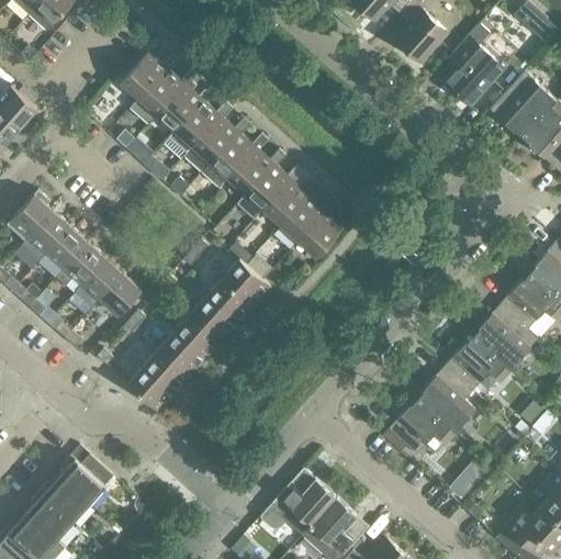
[(12,0),(27,14),(34,7),(40,0),(12,0)]
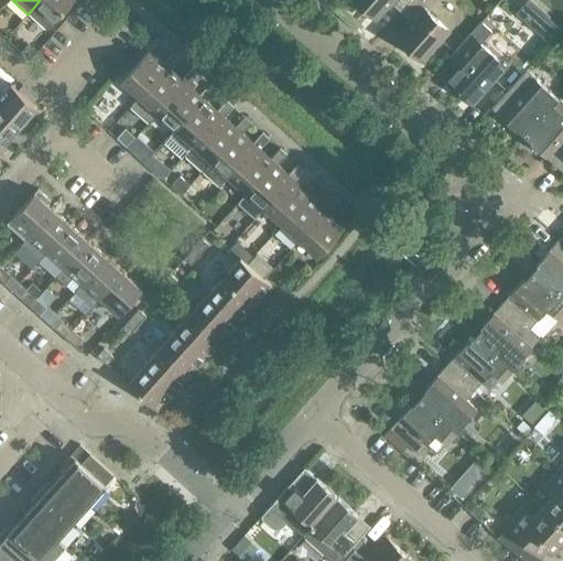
[(40,0),(34,7),(28,14),(46,31),(73,0),(40,0)]
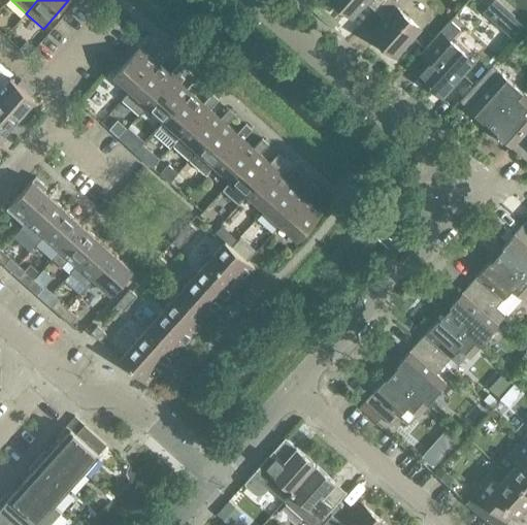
[(369,0),(373,0),(381,6),(386,0),(328,0),(352,21),(369,0)]
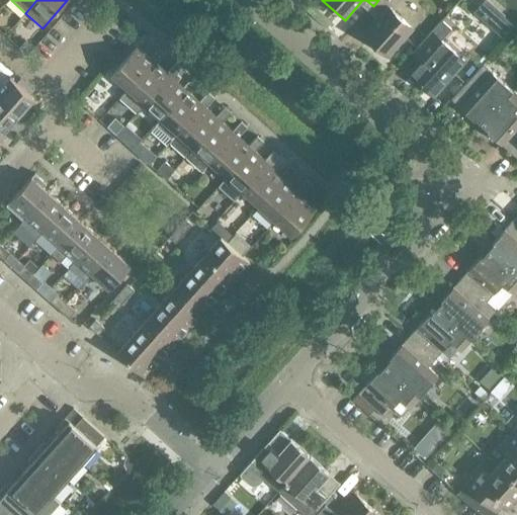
[(389,10),(397,0),(378,0),(373,6),(382,14),(363,36),(388,58),(412,30),(389,10)]
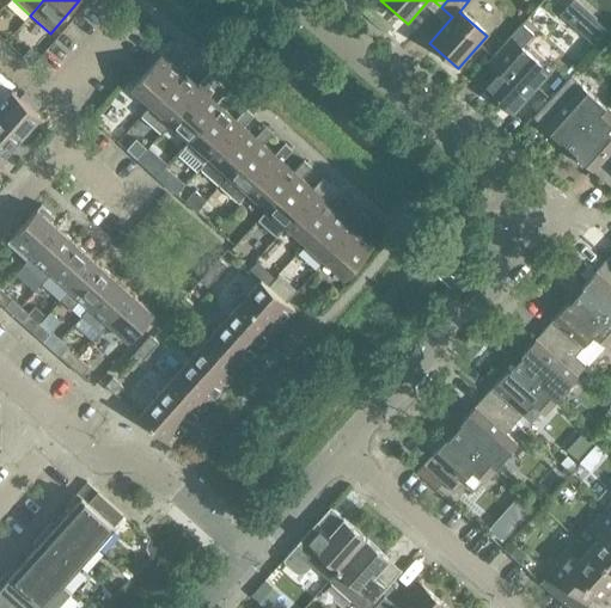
[(570,0),(558,14),(593,47),(606,31),(570,0)]
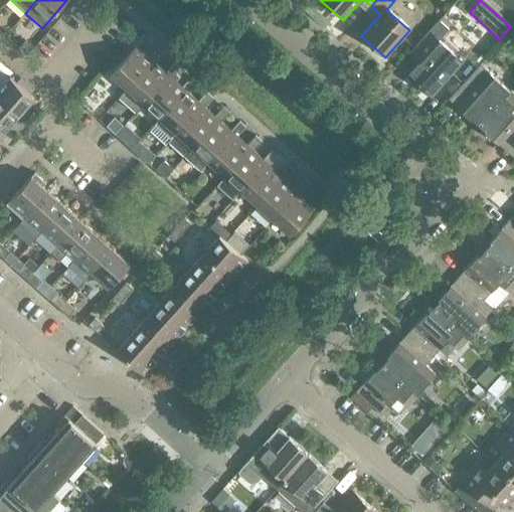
[(448,31),(439,23),(411,52),(420,60),(406,75),(431,97),(462,63),(439,42),(448,31)]
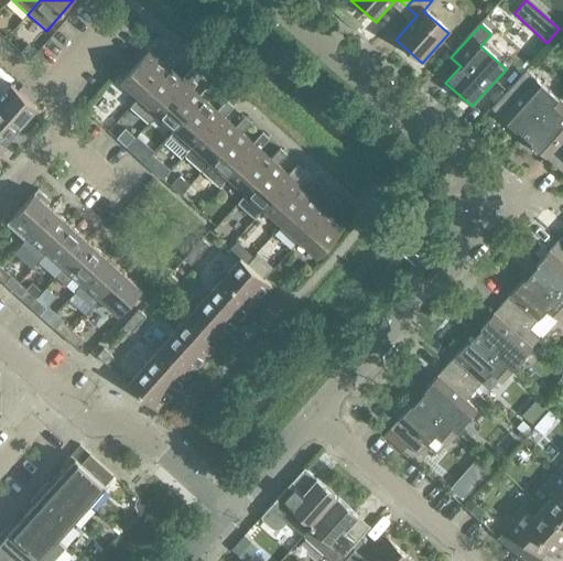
[(120,83),(138,98),(129,108),(130,109),(166,68),(163,65),(152,55),(162,45),(154,39),(144,50),(148,52),(120,83)]
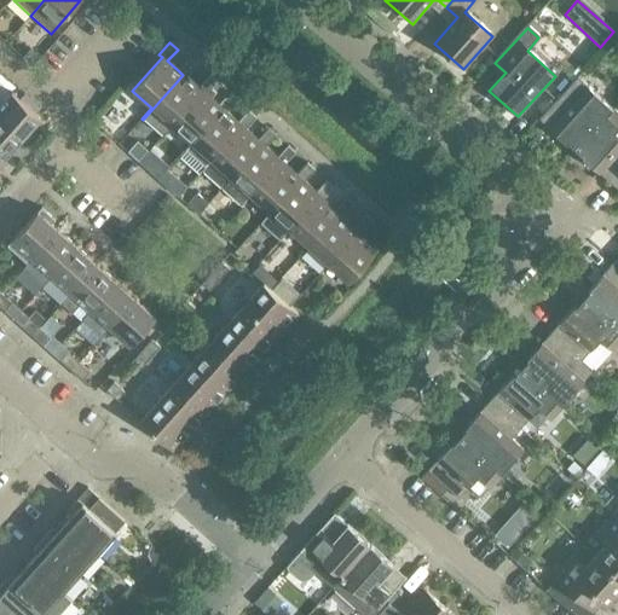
[(183,75),(143,120),(162,137),(202,92),(198,90),(186,79),(197,67),(189,59),(179,71),(183,75)]
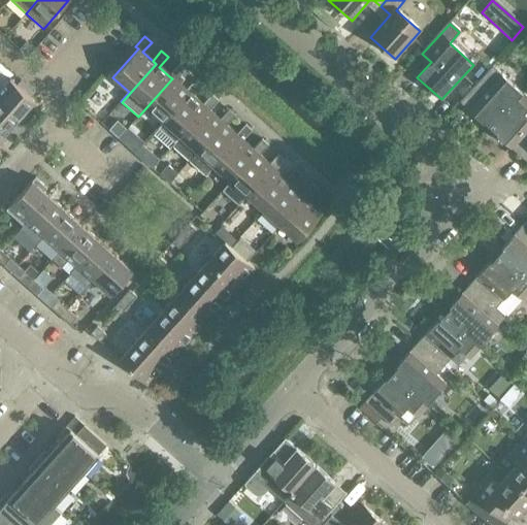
[(172,78),(138,117),(146,108),(163,123),(189,94),(186,91),(175,81),(185,72),(177,66),(169,76),(172,78)]
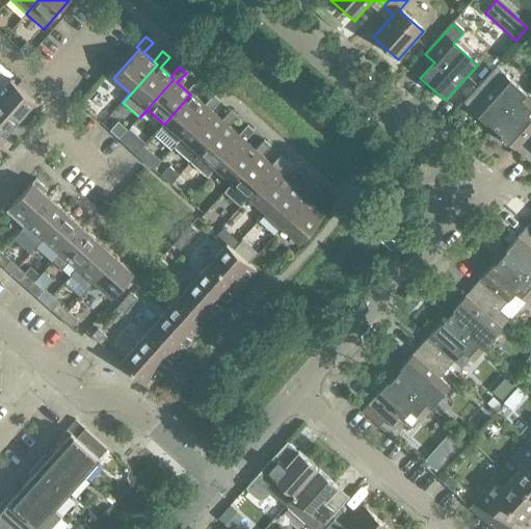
[(487,124),(495,130),(526,95),(497,68),(463,105),(486,126),(487,124)]
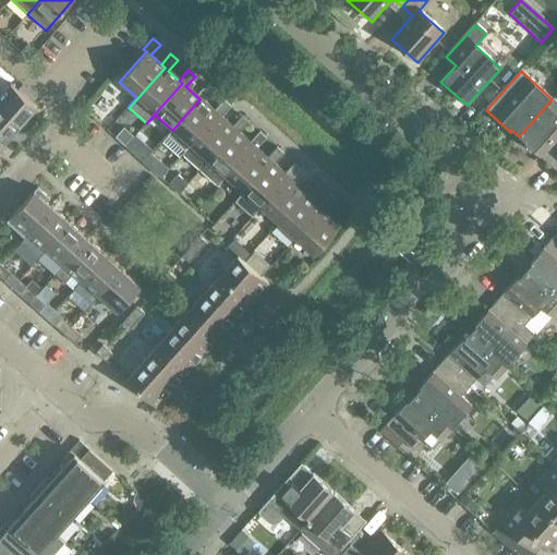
[(10,85),(0,95),(0,109),(19,127),(35,108),(10,85)]
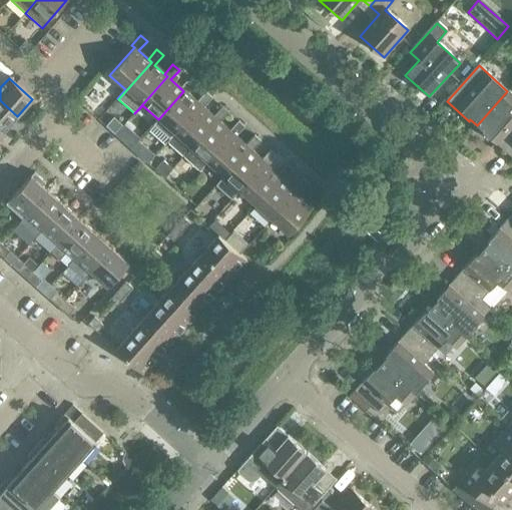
[(199,105),(196,102),(186,94),(195,84),(189,78),(180,88),(183,91),(158,119),(152,125),(168,140),(174,133),(199,105)]
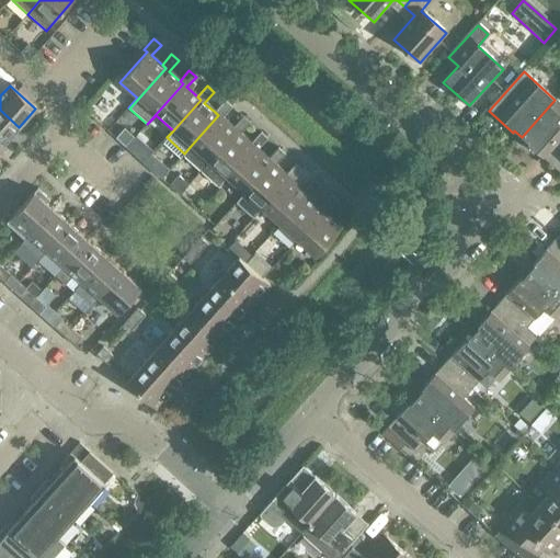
[(559,104),(555,100),(522,137),(528,144),(527,145),(551,166),(559,155),(559,123),(558,122),(559,117),(559,104)]
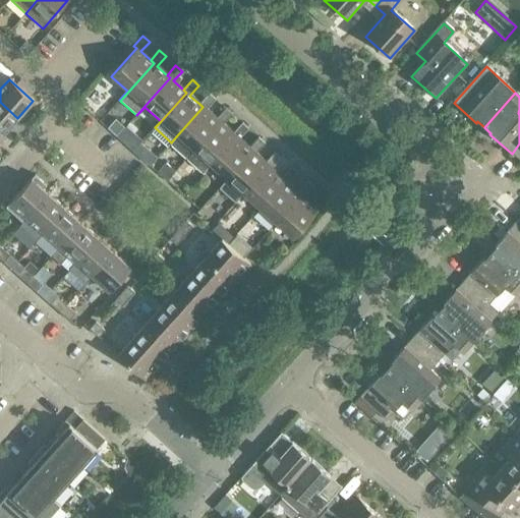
[(203,107),(177,135),(171,142),(169,145),(185,160),(219,122),(216,119),(207,110),(215,101),(208,94),(199,104),(203,107)]
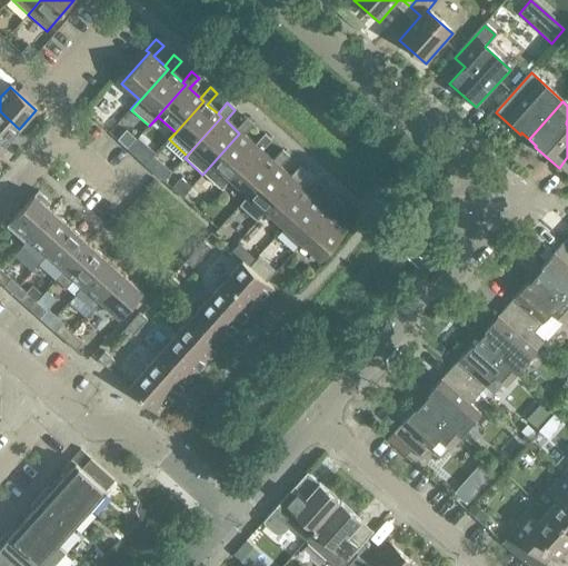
[(19,129),(0,111),(0,144),(3,147),(19,129)]
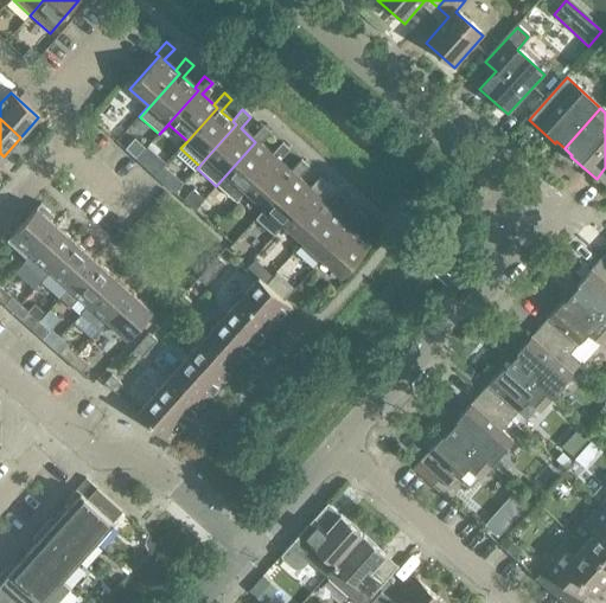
[(255,142),(216,186),(235,203),(244,192),(274,159),(270,155),(260,146),(269,134),(262,127),(252,139),(255,142)]
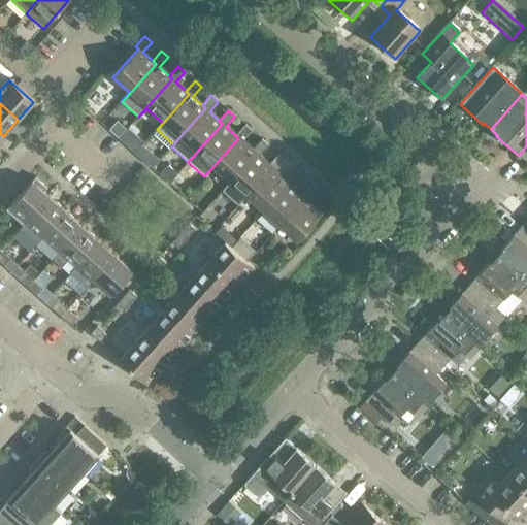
[(116,122),(107,131),(117,140),(126,130),(116,122)]
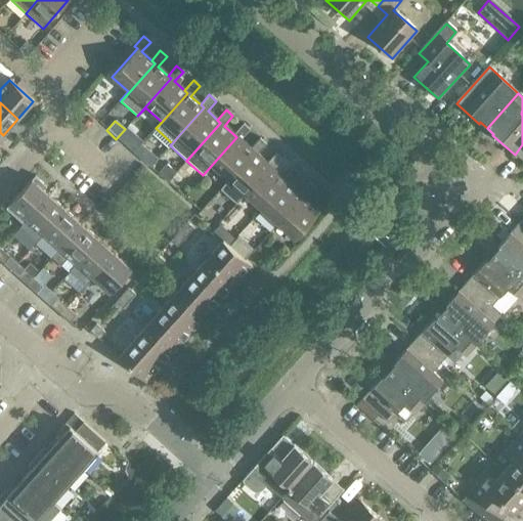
[(236,137),(211,166),(227,181),(254,153),(250,149),(241,140),(250,131),(243,125),(233,134),(236,137)]
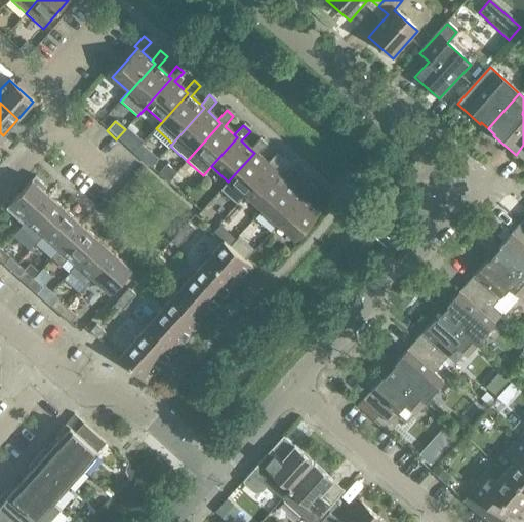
[(254,153),(228,182),(219,191),(236,205),(244,196),(260,178),(271,167),(267,164),(257,156),(267,146),(259,139),(250,150),(254,153)]
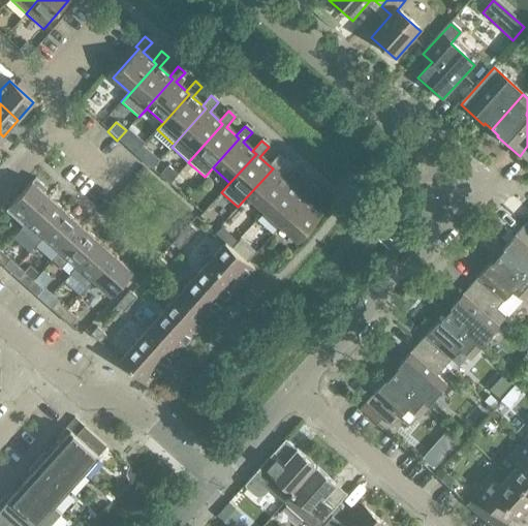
[(133,155),(140,149),(132,143),(126,148),(133,155)]
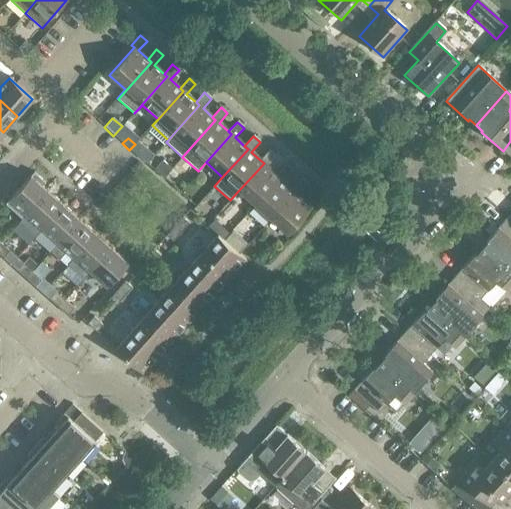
[(138,157),(143,151),(136,145),(130,151),(138,157)]
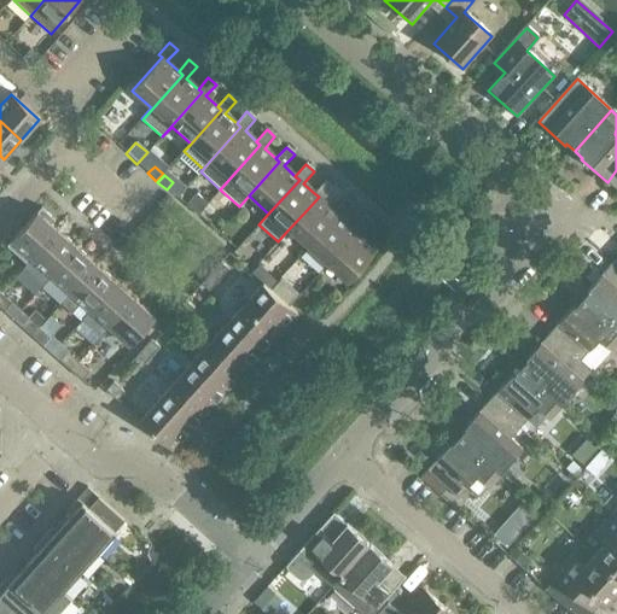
[(319,197),(307,210),(287,231),(307,249),(338,215),(333,210),(322,200),(333,189),(325,182),(314,193),(319,197)]
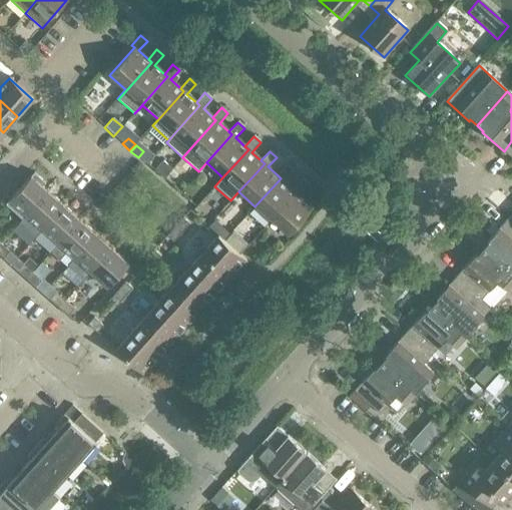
[(162,161),(153,171),(163,180),(171,170),(162,161)]
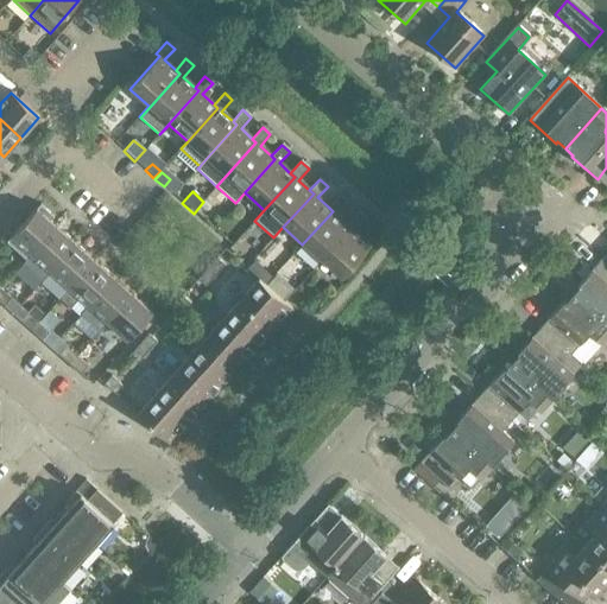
[(333,211),(302,245),(322,261),(352,228),(348,224),(336,214),(347,203),(339,196),(328,207),(333,211)]
